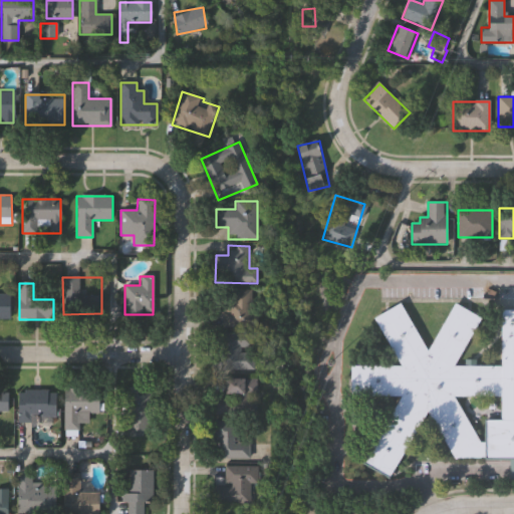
[(251,289),(251,326),(215,326),(215,289),(251,289)]
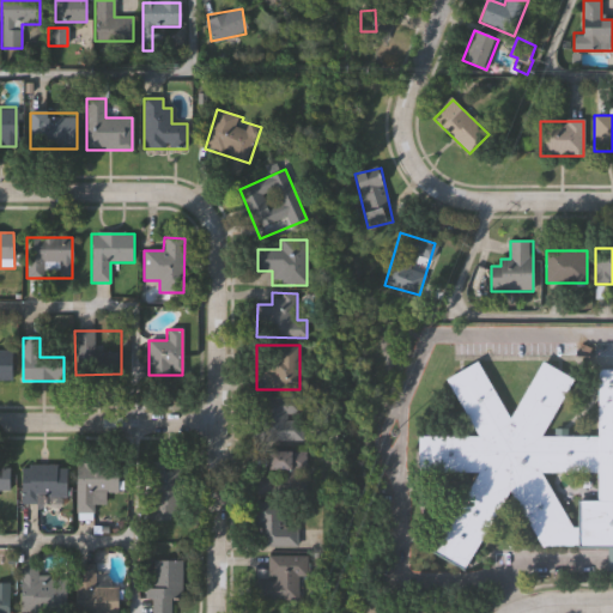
[(0,350),(12,350),(12,381),(0,381),(0,350)]
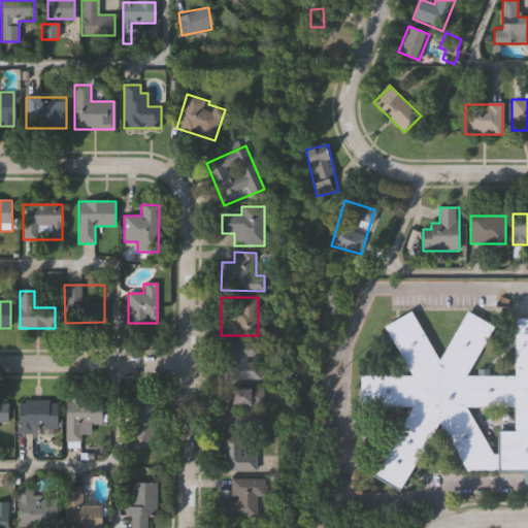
[(527,469),(467,470),(439,421),(400,488),(373,472),(413,404),(361,404),(361,374),(413,373),(385,325),(411,309),(439,358),(468,308),(494,324),(466,373),(477,373),(477,366),(488,366),(489,373),(515,373),(516,316),(527,316),(527,469)]
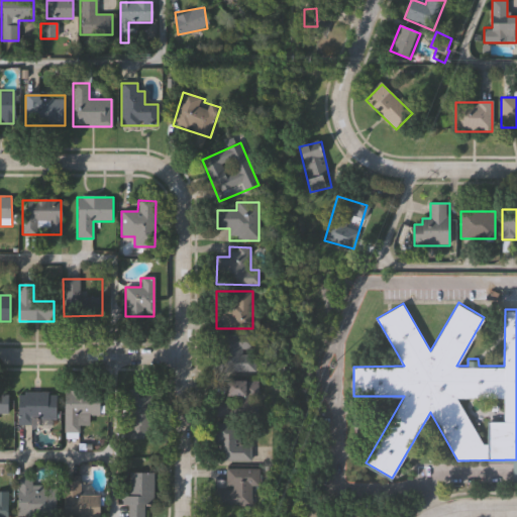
[(254,372),(217,372),(217,335),(253,335),(253,352),(254,352),(254,372)]
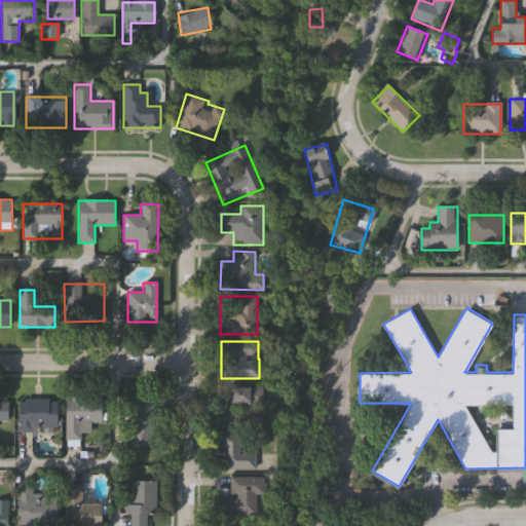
[(262,387),(262,403),(230,403),(230,387),(262,387)]
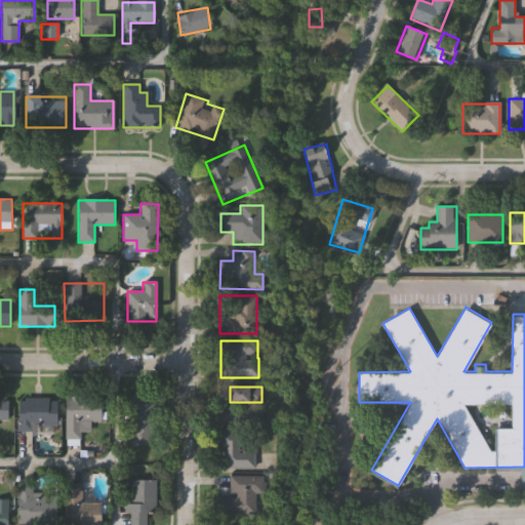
[(89,431),(80,431),(80,440),(66,440),(66,397),(103,397),(103,421),(89,421),(89,431)]
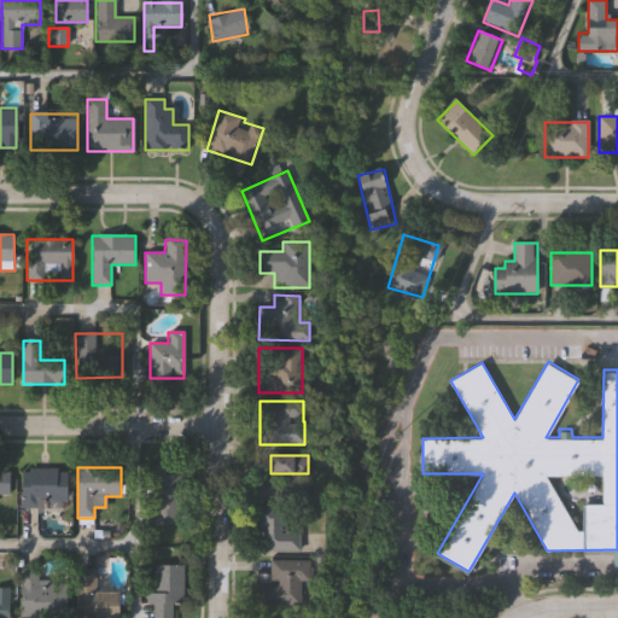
[(22,470),(68,470),(68,502),(39,502),(39,508),(22,508),(22,470)]
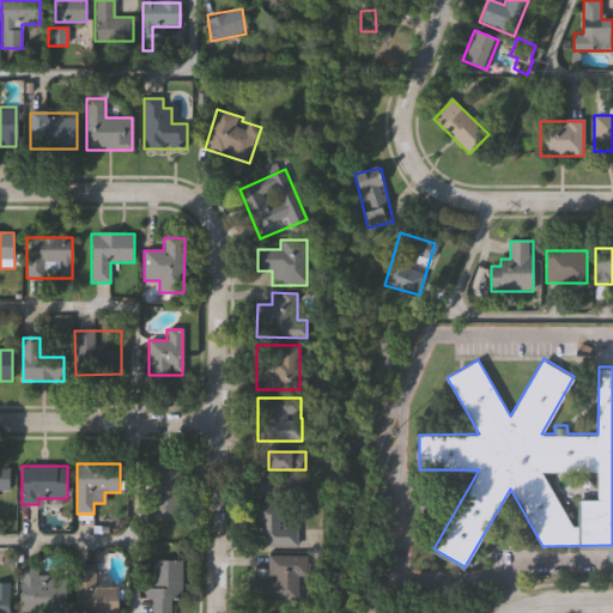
[(0,491),(0,467),(10,467),(10,492),(0,491)]
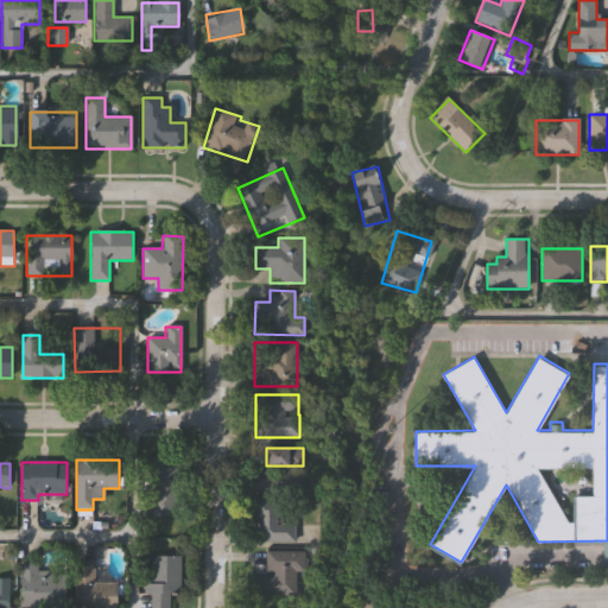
[(152,463),(178,463),(178,517),(152,517),(152,463)]
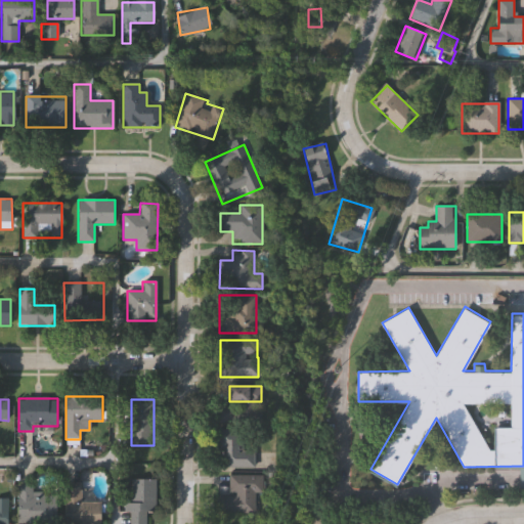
[(218,423),(217,408),(233,408),(233,422),(218,423)]
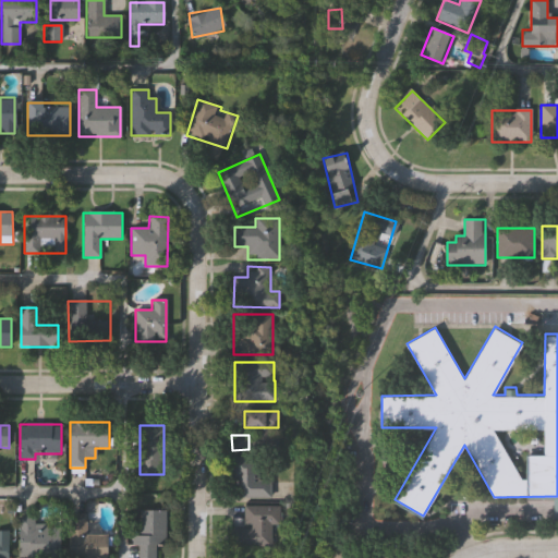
[(235,459),(259,459),(259,498),(235,498),(235,459)]
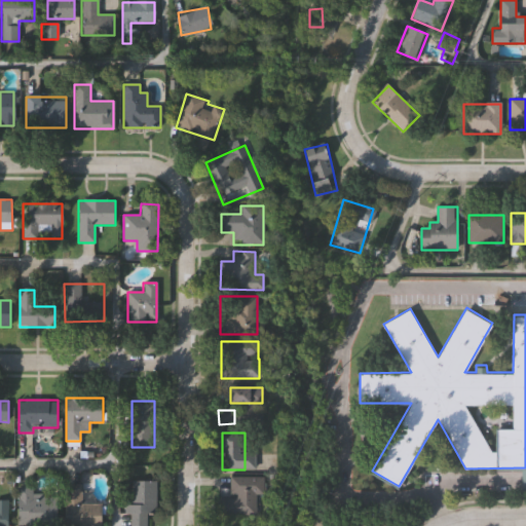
[(156,482),(155,513),(147,513),(147,525),(129,525),(130,481),(156,482)]
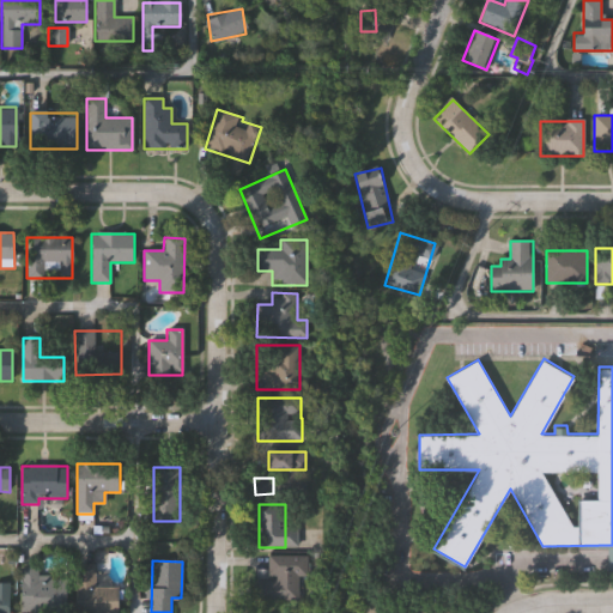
[(22,612),(22,571),(61,571),(61,612),(22,612)]
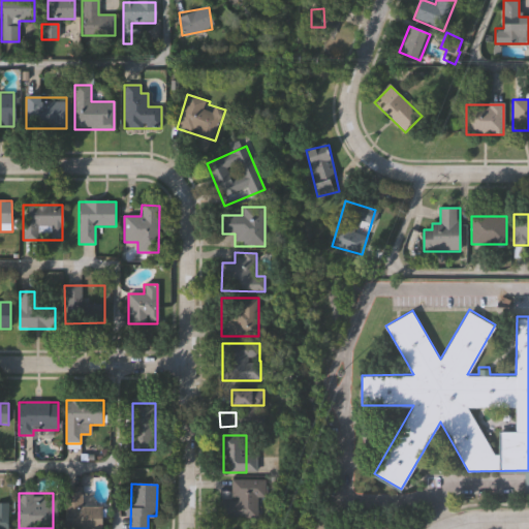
[(8,528),(9,504),(0,503),(0,528),(8,528)]
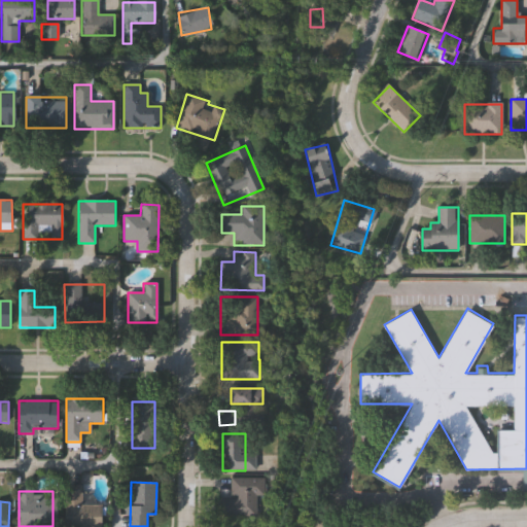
[(67,526),(67,505),(102,505),(102,526),(67,526)]
